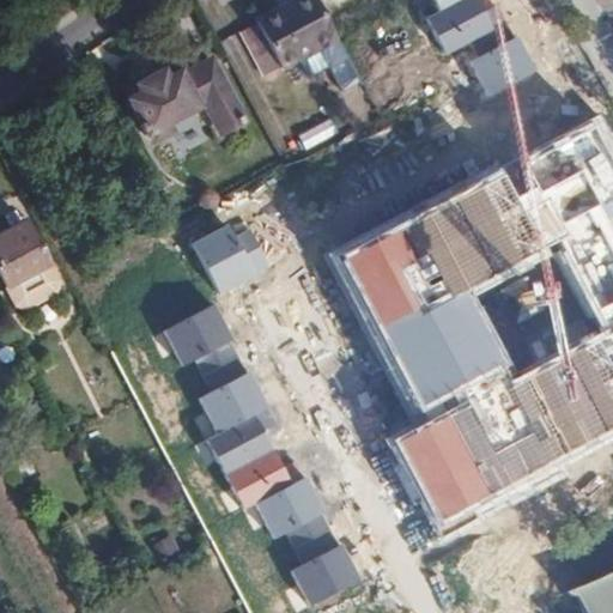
[(315,1),(314,0),(299,0),(278,12),(281,19),(315,1)]
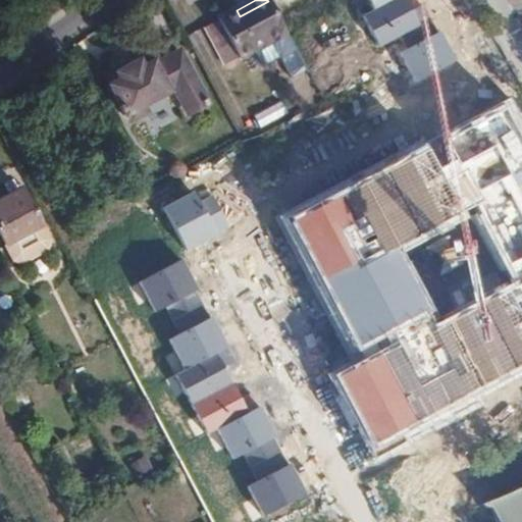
[(404,0),(394,0),(372,12),(363,17),(379,47),(419,27),(404,0)]
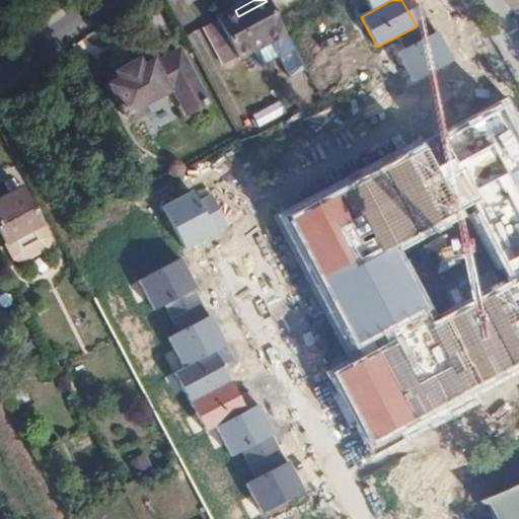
[(363,0),(370,12),(391,0),(363,0)]
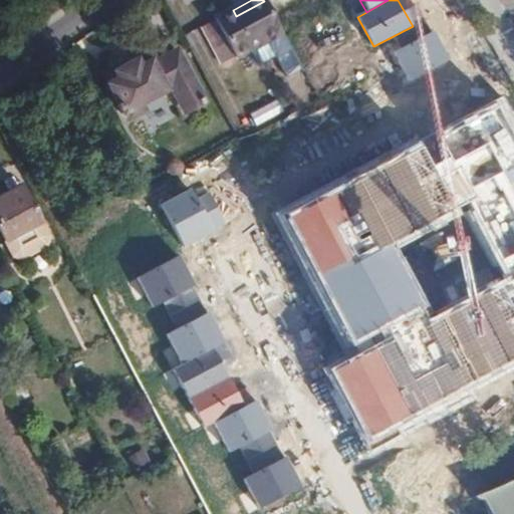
[(236,59),(282,34),(264,1),(236,16),(233,10),(215,20),(236,59)]
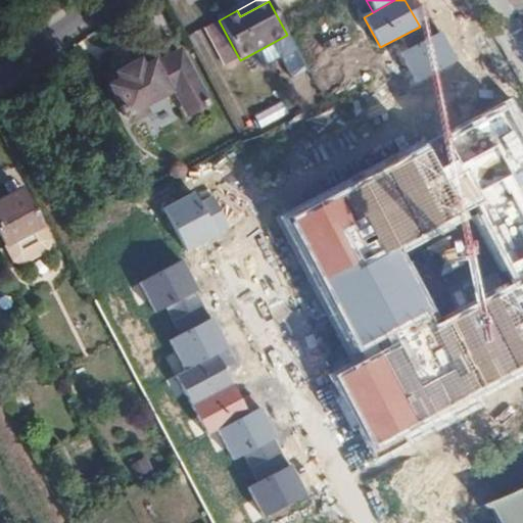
[(440,32),(398,53),(414,84),(456,61),(440,32)]
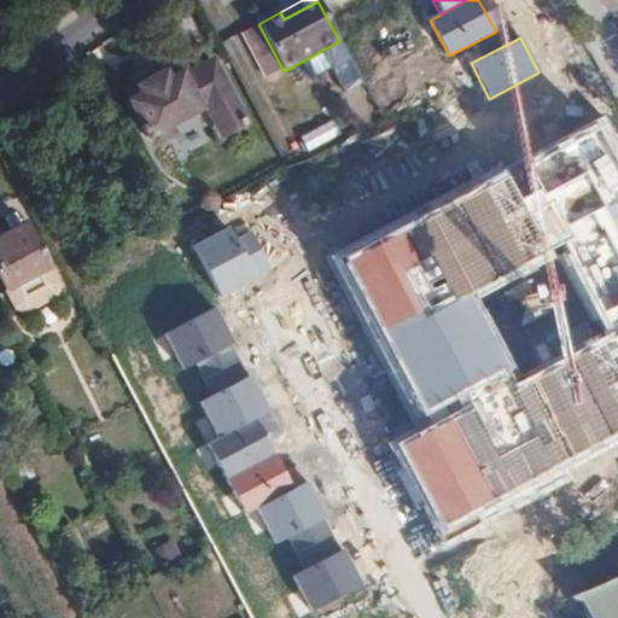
[(153,70),(136,79),(140,86),(136,87),(143,98),(129,104),(147,139),(198,112),(213,139),(243,123),(228,95),(211,65),(180,81),(178,79),(167,85),(161,74),(157,76),(153,70)]
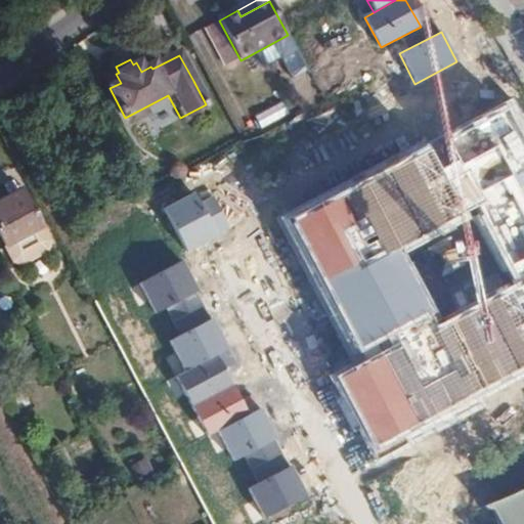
[(523,379),(523,147),(500,107),(284,221),(353,350),(429,310),(396,251),(472,211),(512,282),(428,328),(450,373),(416,390),(392,345),(331,378),(376,461),(523,379)]
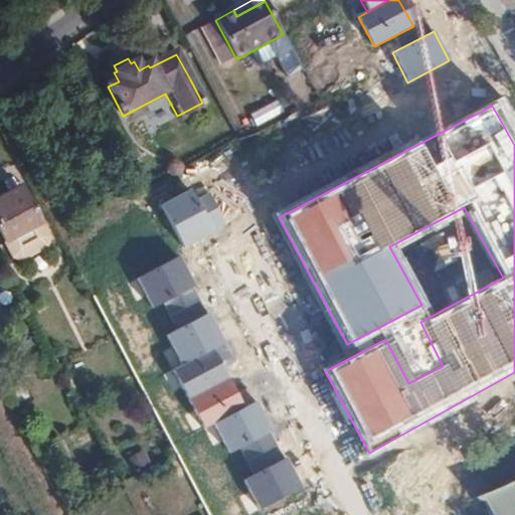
[(13,180),(0,186),(0,233),(9,251),(18,254),(48,238),(49,230),(21,176),(13,180)]
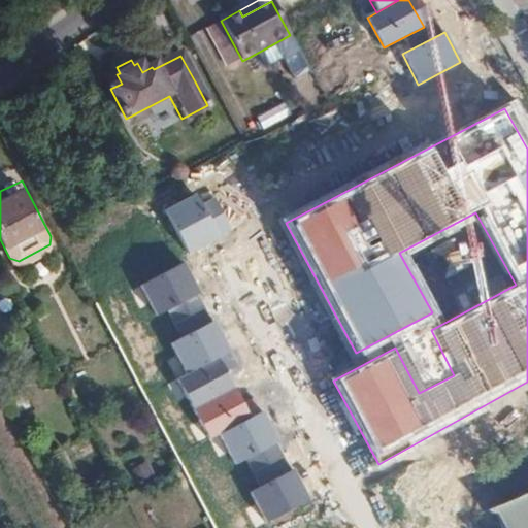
[(194,193),(163,209),(187,254),(230,230),(212,196),(200,203),(194,193)]
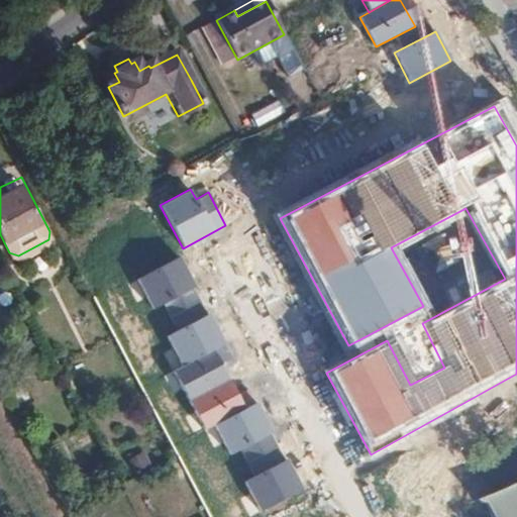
[(162,305),(194,288),(178,257),(136,280),(151,310),(162,305)]
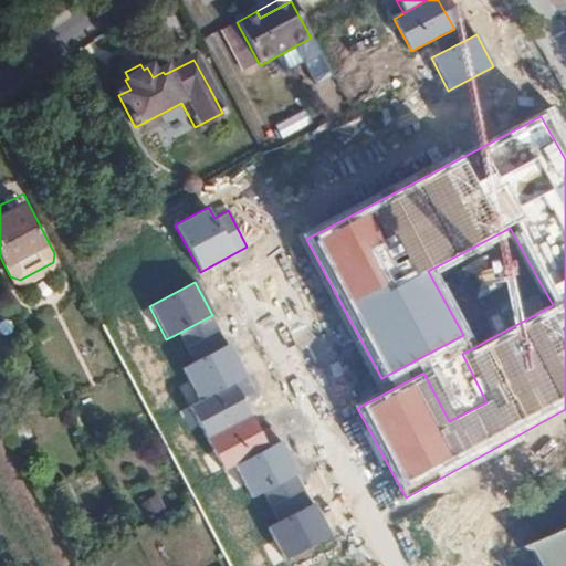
[(228,344),(212,315),(177,334),(191,363),(228,344)]
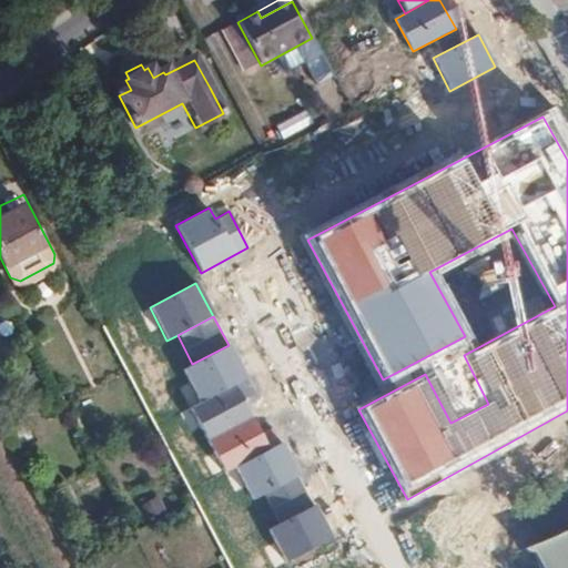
[(200,404),(236,385),(246,379),(229,345),(192,364),(182,369),(200,404)]
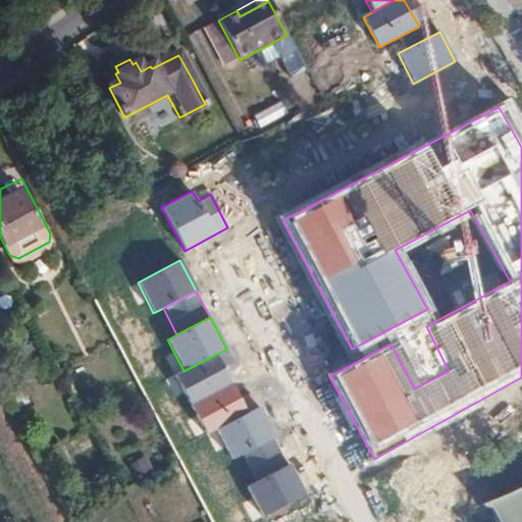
[(214,428),(247,411),(217,354),(184,371),(176,375),(206,432),(214,428)]
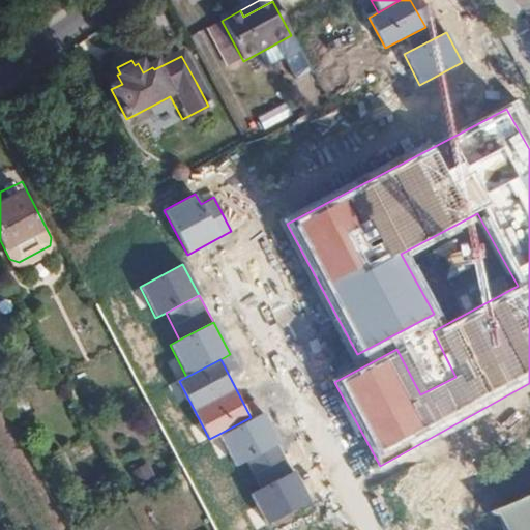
[(234,466),(281,442),(264,411),(251,417),(217,435),(234,466)]
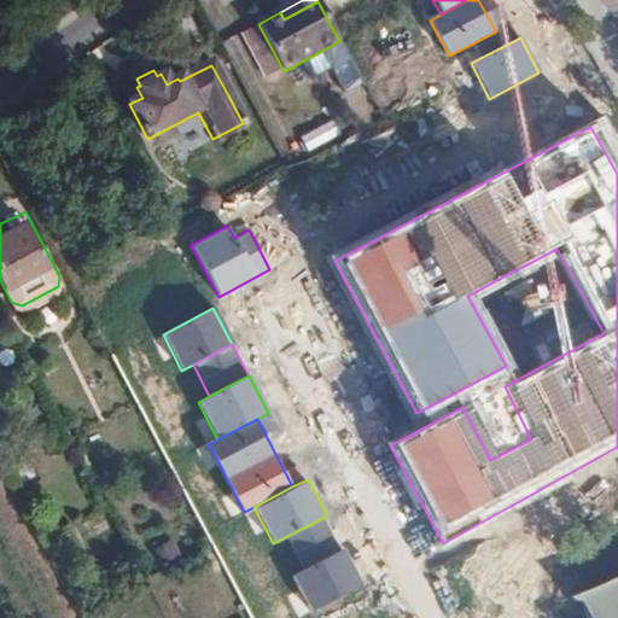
[(309,610),(362,583),(345,549),(292,576),(309,610)]
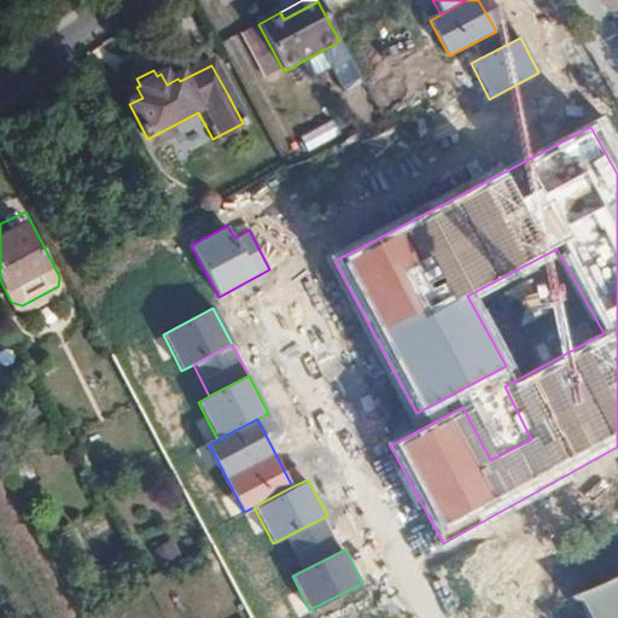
[(617,617),(617,576),(598,587),(571,596),(578,602),(588,617),(617,617)]
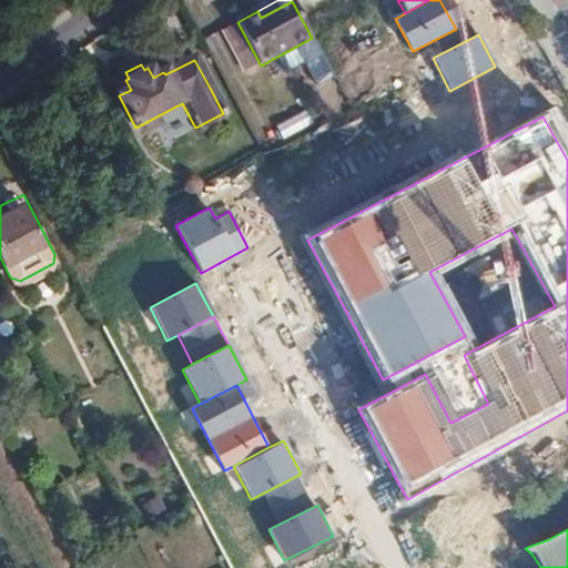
[(510,567),(530,567),(523,550),(506,557),(510,567)]
